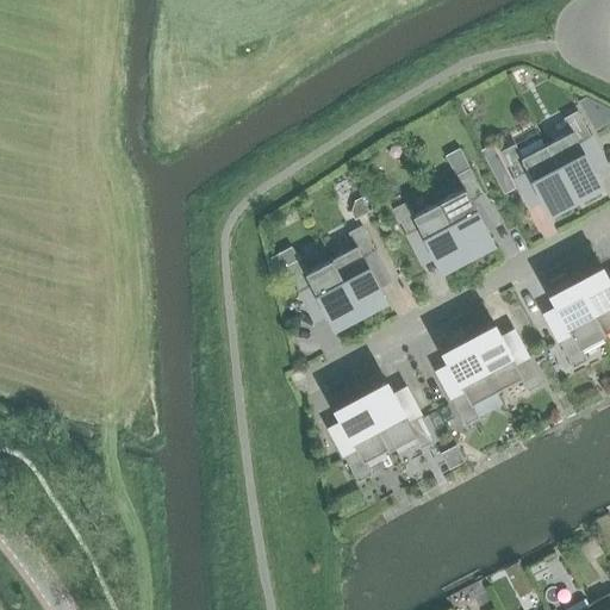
[(591,138),(577,111),(562,118),(570,132),(545,145),(573,197),(571,191),(595,179),(597,184),(598,184),(578,144),(591,138)]
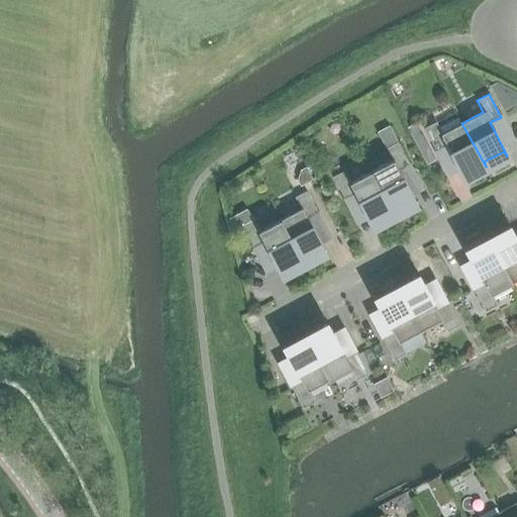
[(441,133),(435,122),(423,128),(435,151),(445,145),(463,179),(464,178),(462,174),(482,163),(485,168),(486,167),(461,123),(441,133)]
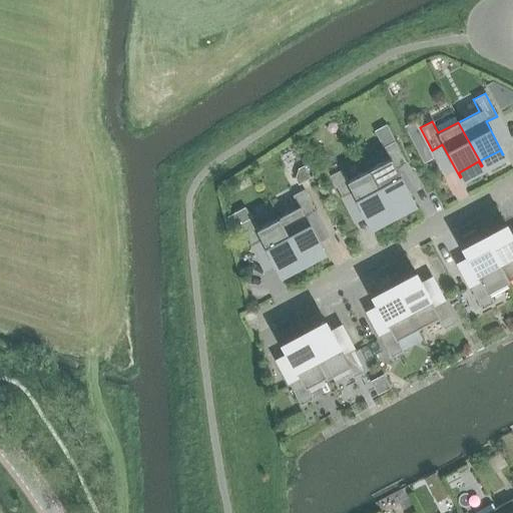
[(406,164),(394,141),(382,147),(388,159),(368,170),(391,213),(392,213),(390,209),(409,198),(411,202),(413,202),(396,169),(406,164)]
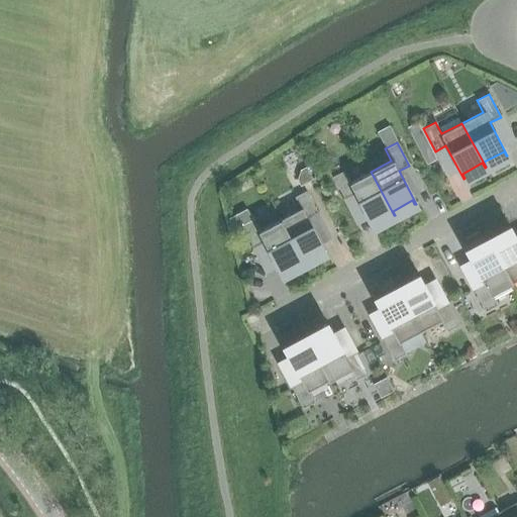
[(350,182),(344,171),(332,177),(344,200),(354,194),(372,227),(374,226),(372,222),(391,211),(393,216),(394,215),(371,172),(350,182)]
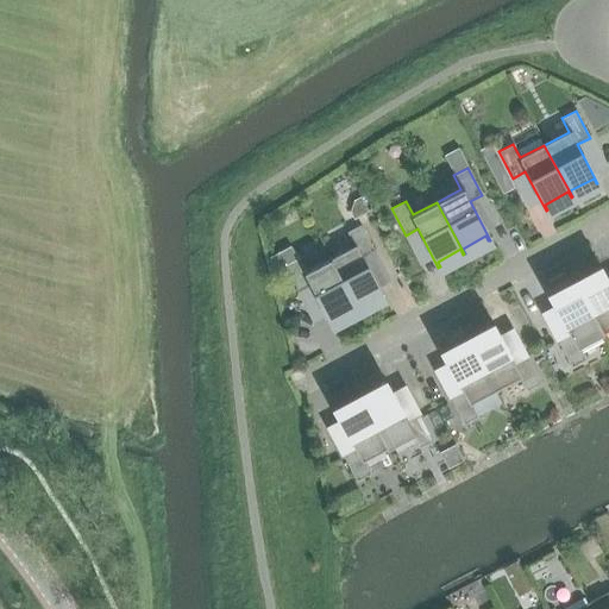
[(375,252),(360,225),(346,232),(353,246),(330,259),(357,311),(358,311),(355,306),(378,293),(381,297),(383,297),(362,258),(375,252)]
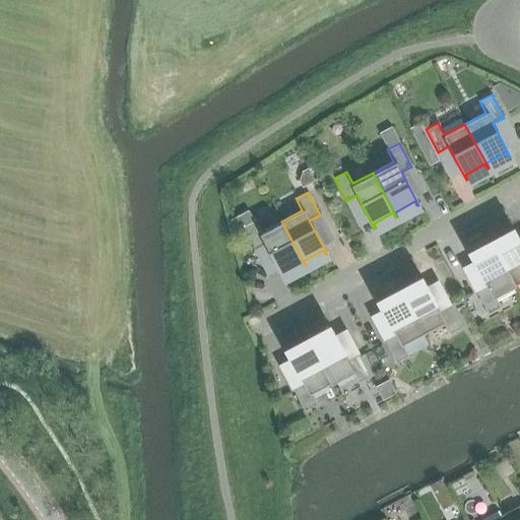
[(260,232),(254,220),(242,226),(254,250),(265,244),(282,277),(283,276),(281,272),(302,261),(304,266),(305,265),(281,221),(260,232)]
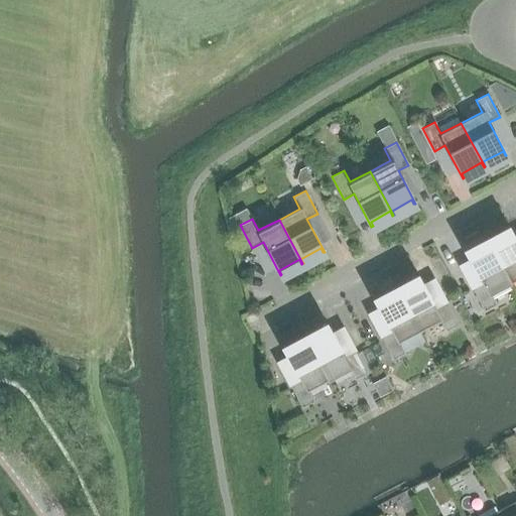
[(515,279),(515,241),(508,227),(507,228),(509,232),(490,242),(487,238),(487,239),(510,282),(515,279)]
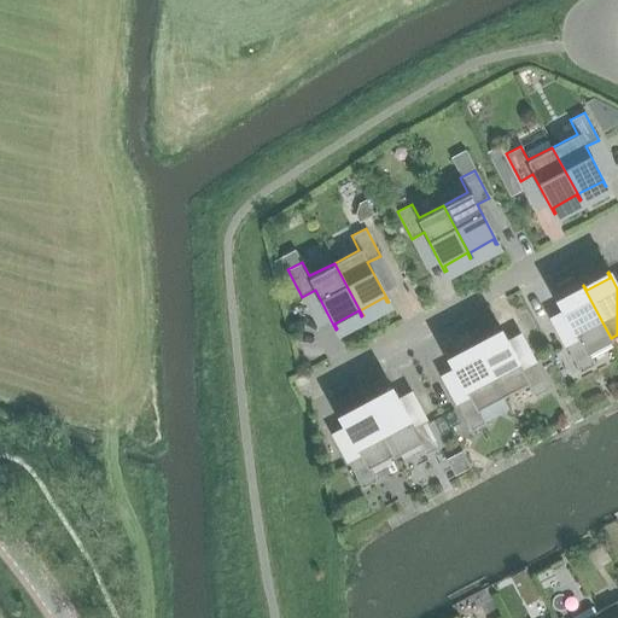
[(586,351),(611,338),(583,286),(582,286),(584,291),(561,304),(558,298),(557,299),(577,339),(565,345),(579,373),(593,365),(586,351)]
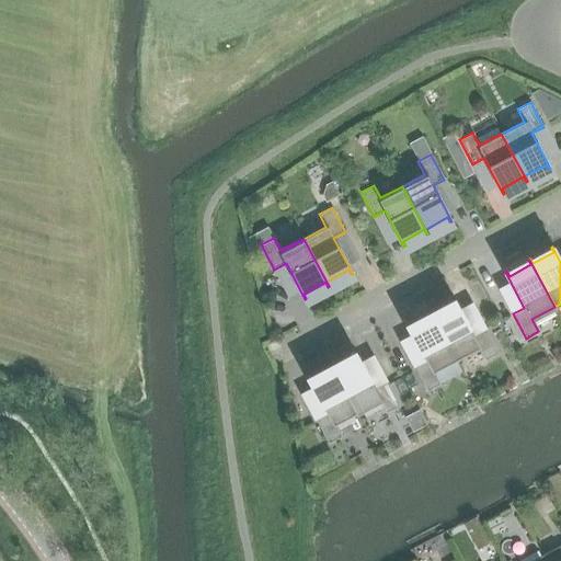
[(484,361),(497,353),(484,329),(472,334),(454,299),(453,300),(455,305),(433,316),(431,311),(430,312),(456,359),(478,348),(484,361)]
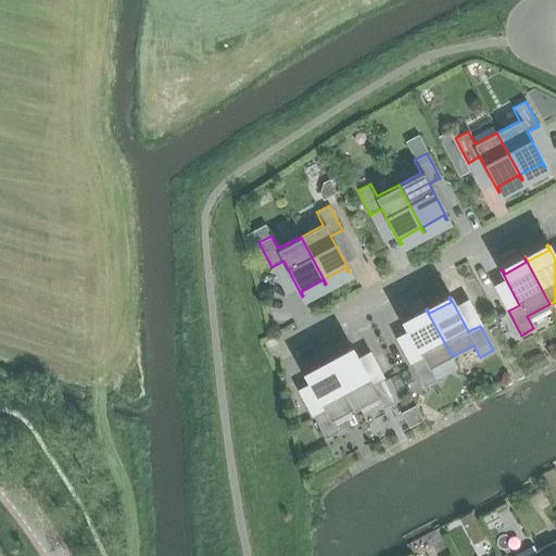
[(421,357),(409,363),(422,388),(436,381),(429,368),(452,356),(426,310),(425,310),(428,314),(406,326),(404,320),(402,321),(421,357)]
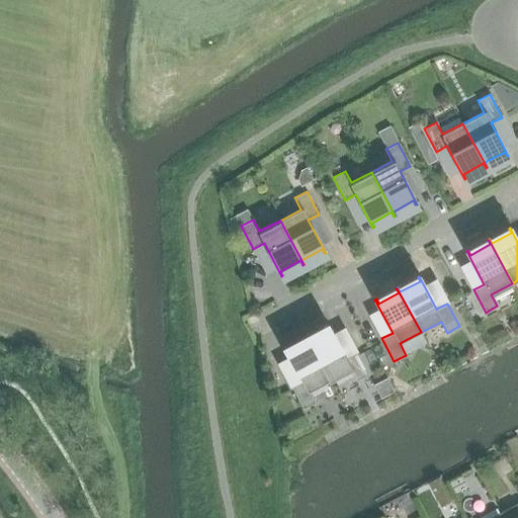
[(349,370),(356,381),(367,375),(355,352),(345,357),(328,325),(326,326),(328,330),(309,340),(307,336),(306,337),(329,380),(349,370)]
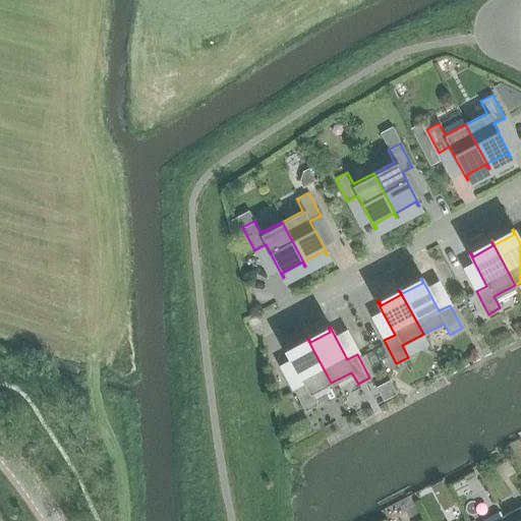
[(310,394),(331,383),(307,339),(306,339),(308,343),(289,354),(287,349),(285,350),(302,384),(292,389),(304,412),(316,406),(310,394)]
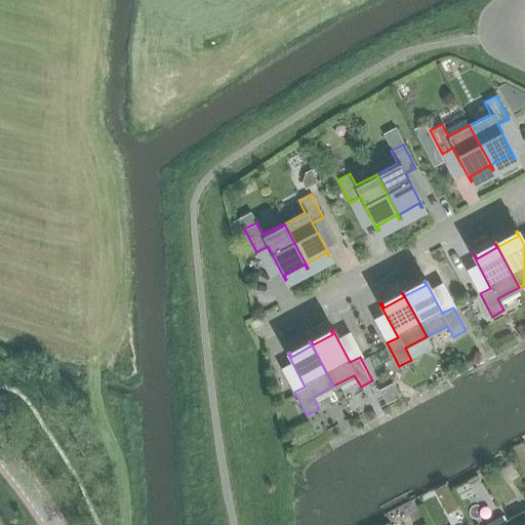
[(524,524),(524,510),(507,520),(509,524),(524,524)]
